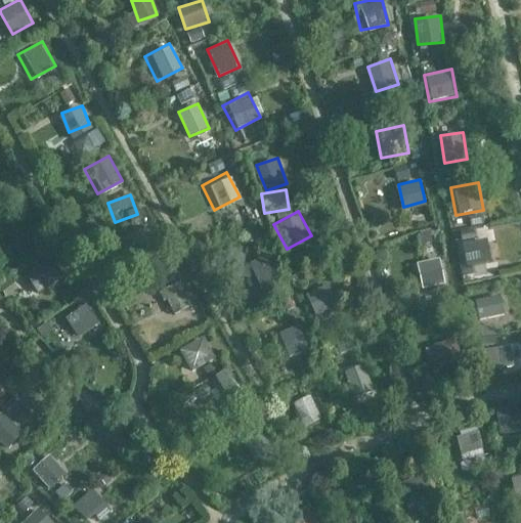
[(464,243),(469,278),(494,274),(489,238),(464,243)]
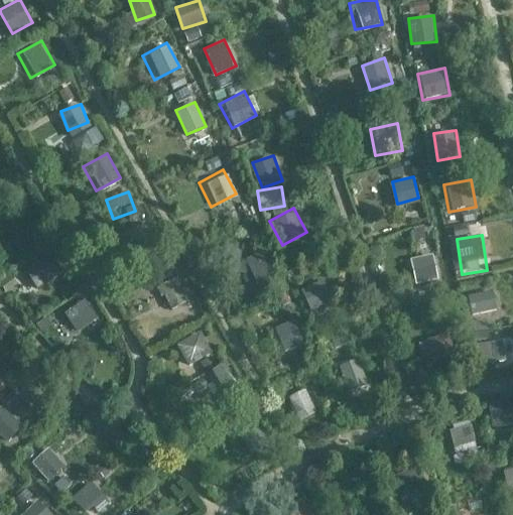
[(405,257),(410,284),(437,279),(432,252),(405,257)]
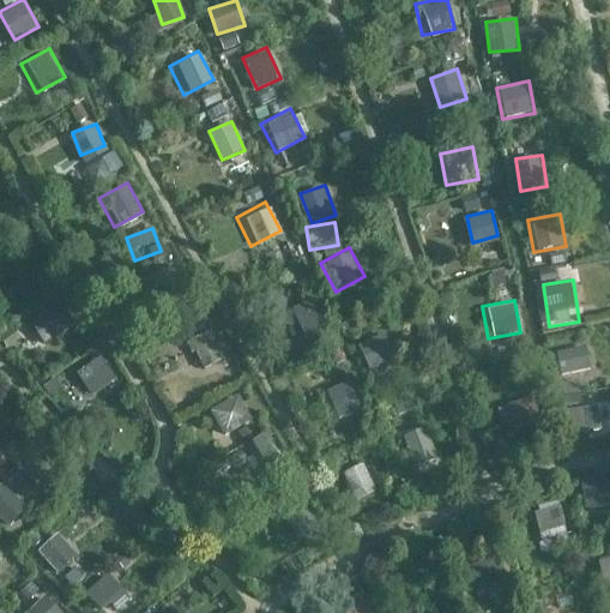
[(23,325),(44,349),(70,326),(47,302),(23,325)]
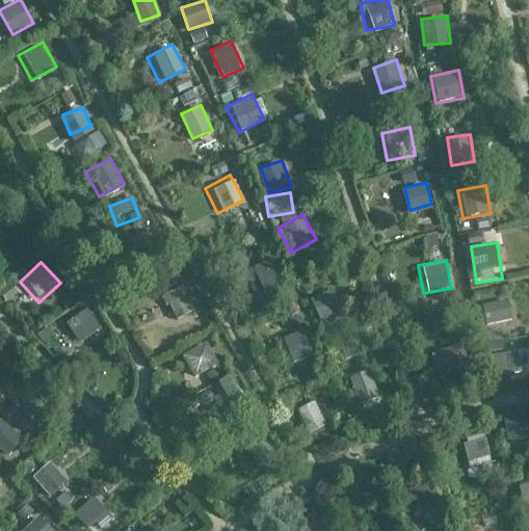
[(157,295),(172,319),(196,304),(181,281),(157,295)]
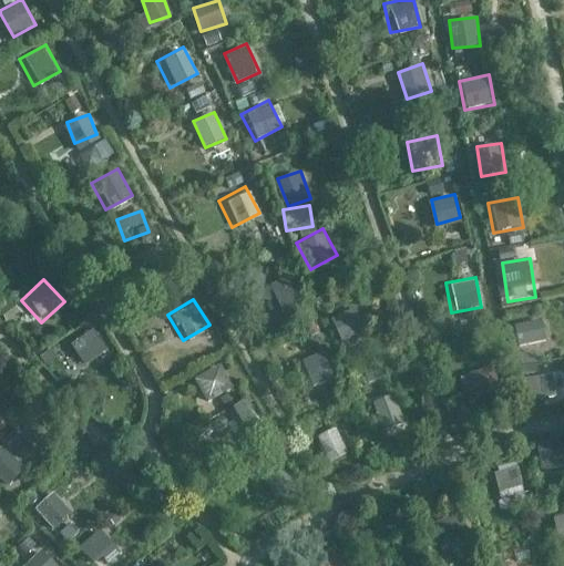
[(332,317),(341,339),(365,329),(356,307),(332,317)]
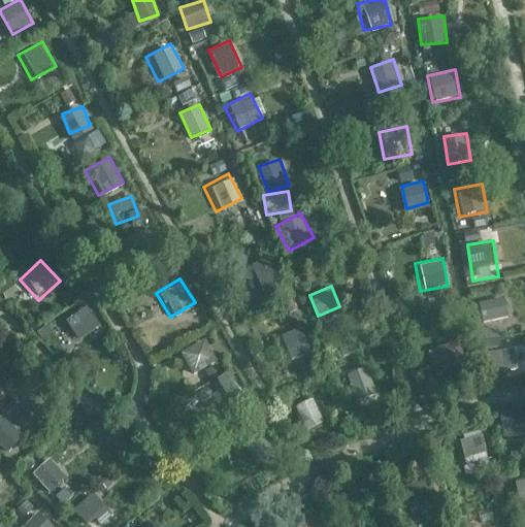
[(495,319),(509,316),(504,296),(478,302),(485,330),(497,327),(495,319)]
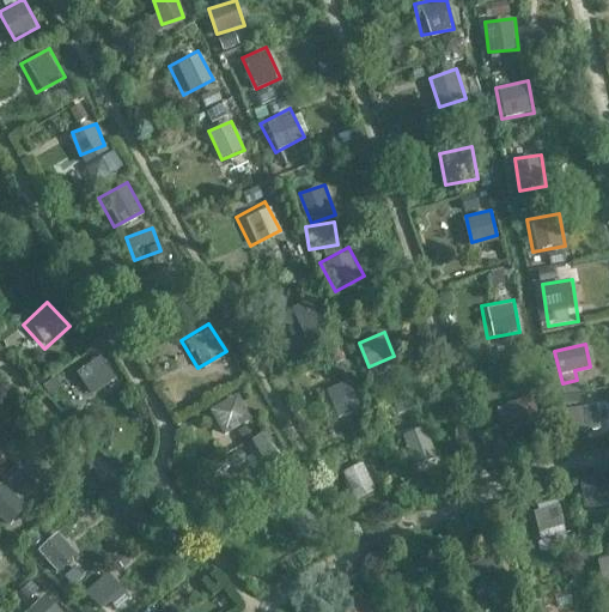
[(73,371),(95,395),(119,374),(97,350),(73,371)]
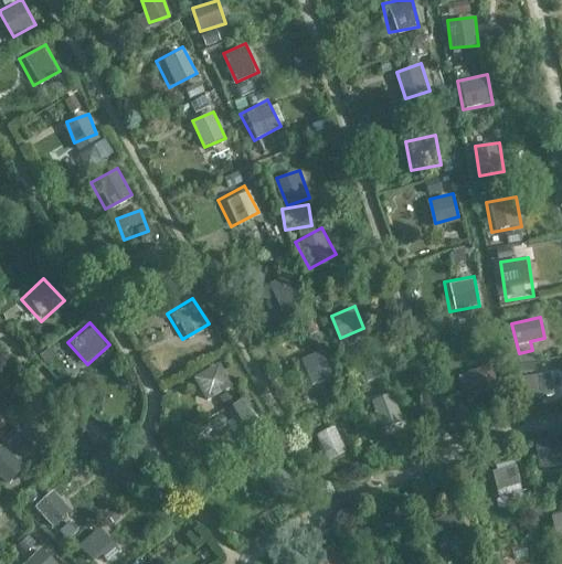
[(292,360),(306,386),(332,372),(318,346),(292,360)]
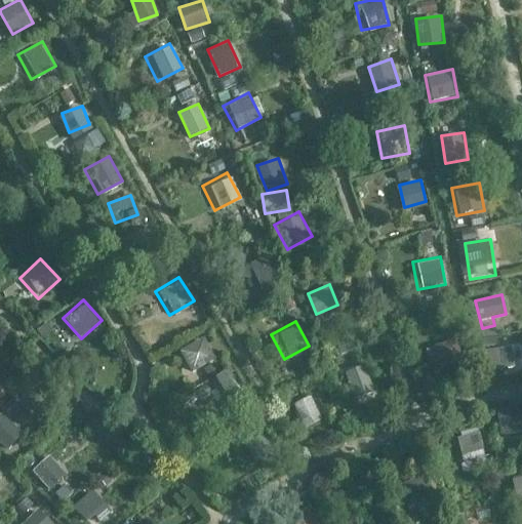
[(179,349),(191,371),(216,358),(205,335),(179,349)]
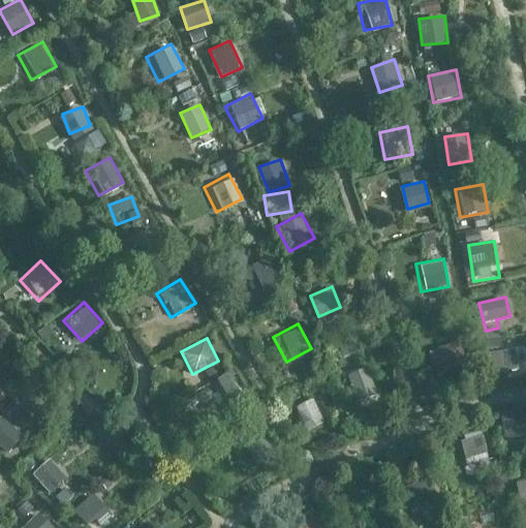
[(487,348),(492,376),(520,371),(515,343),(487,348)]
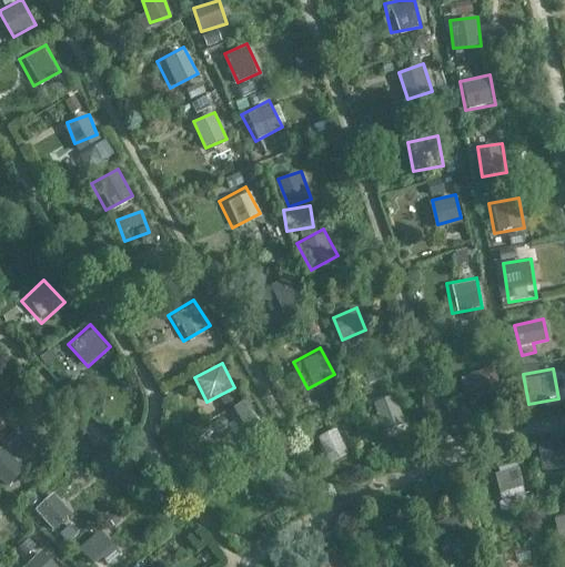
[(473,371),(474,395),(498,394),(497,370),(473,371)]
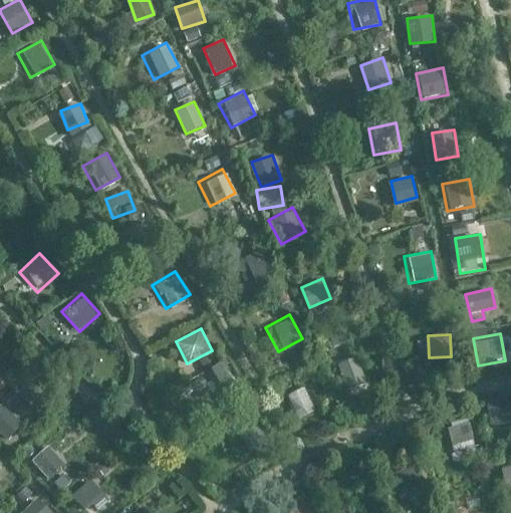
[(331,363),(340,389),(366,378),(356,353),(331,363)]
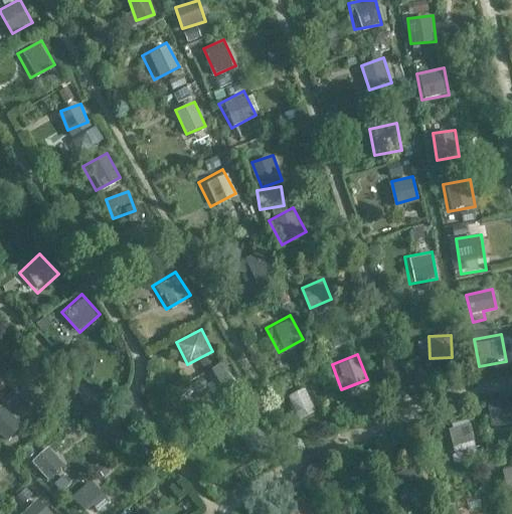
[(199,373),(213,397),(237,382),(223,359),(199,373)]
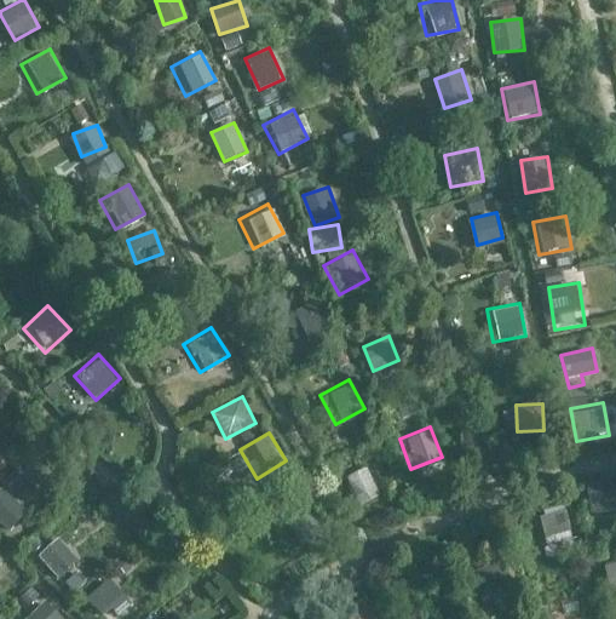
[(360,503),(380,496),(368,468),(349,475),(360,503)]
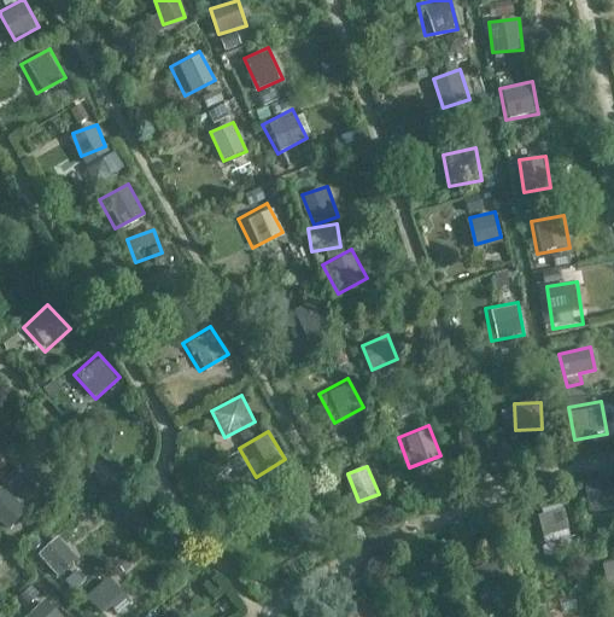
[(589,484),(595,517),(613,512),(613,487),(613,479),(589,484)]
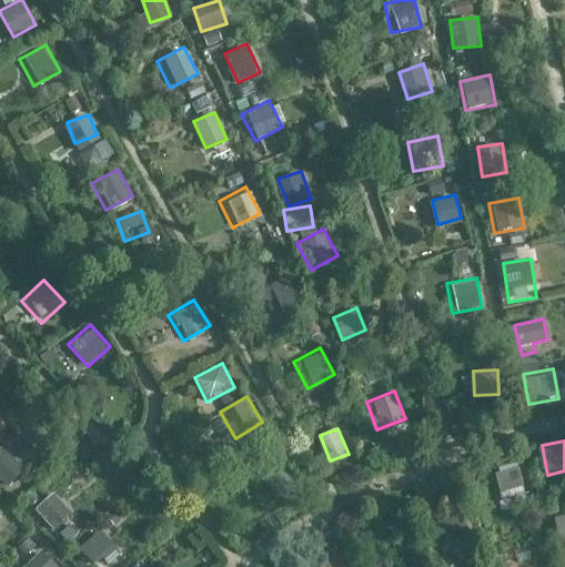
[(0,482),(19,465),(0,444),(0,482)]
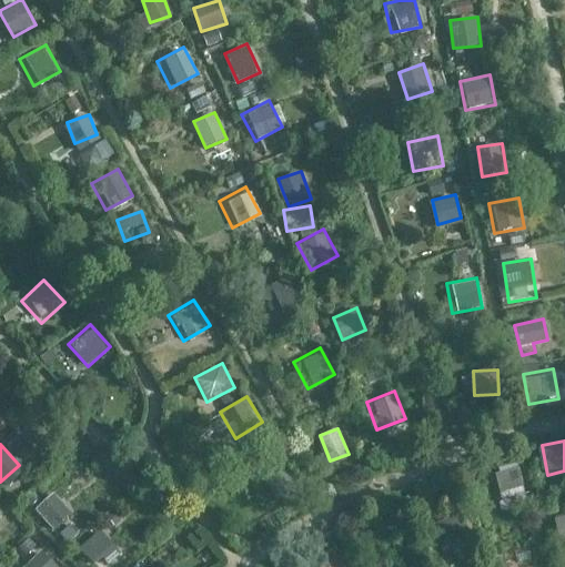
[(488,469),(494,499),(524,494),(518,464),(488,469)]
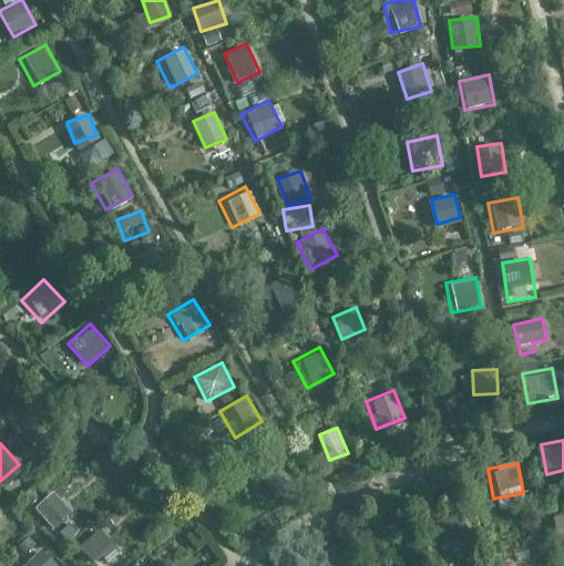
[(249,501),(265,526),(291,511),(276,485),(249,501)]
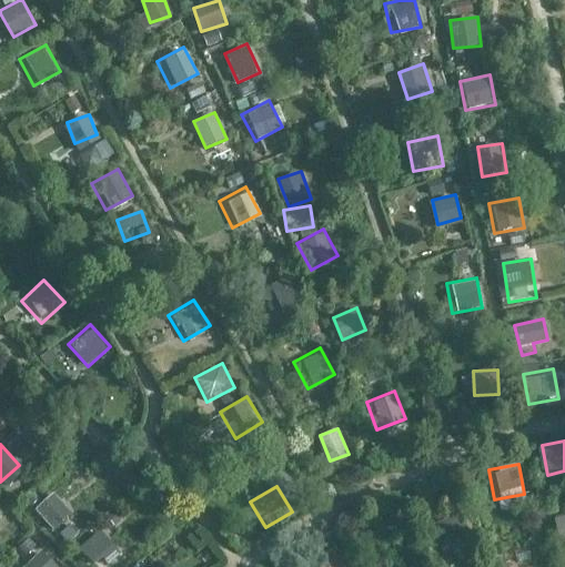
[(53,529),(73,514),(56,490),(36,507),(53,529)]
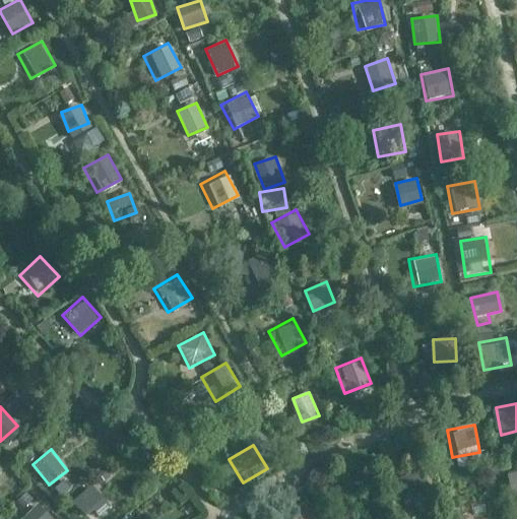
[(516,466),(503,469),(508,497),(516,494),(516,466)]
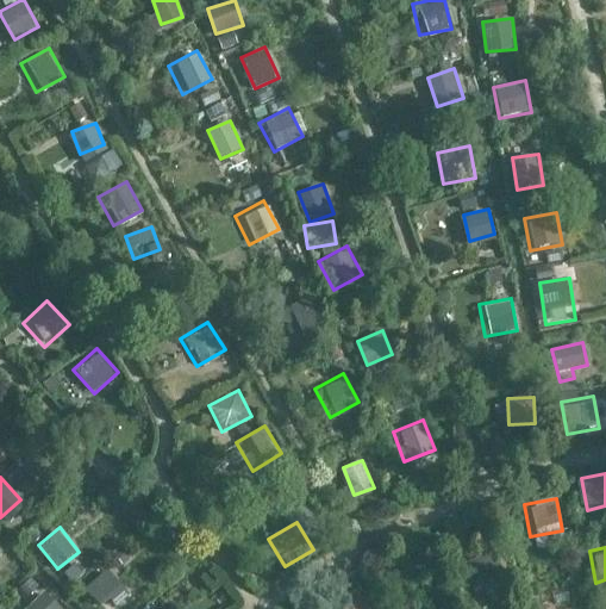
[(102,608),(111,608),(130,592),(107,567),(85,589),(102,608)]
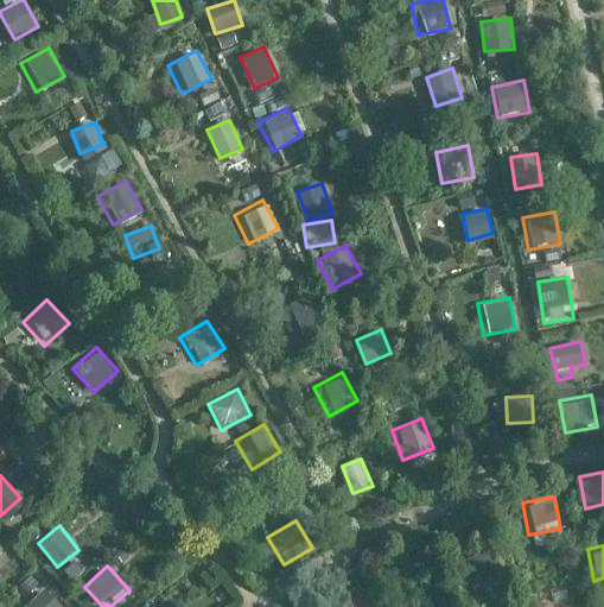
[(18,606),(58,606),(40,587),(18,606)]
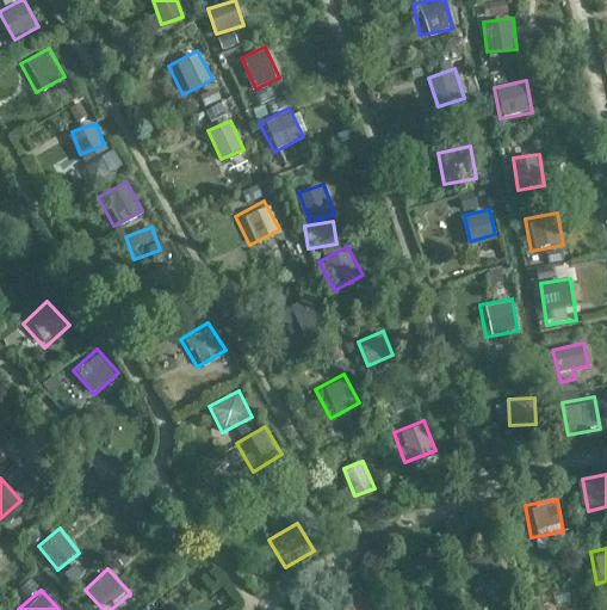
[(338,609),(367,609),(361,597),(338,609)]
